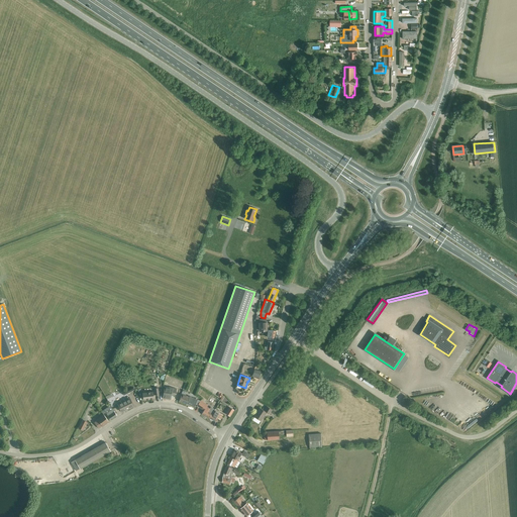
[(176,396),(177,390),(172,388),(164,387),(163,398),(171,399),(171,395),(173,395),(176,396)]
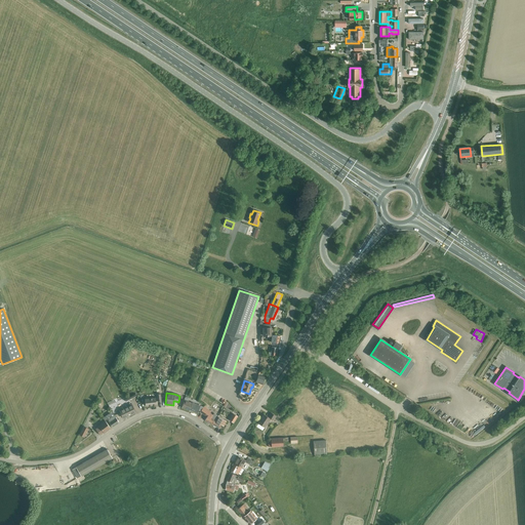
[(145,399),(146,406),(157,404),(156,397),(145,399)]
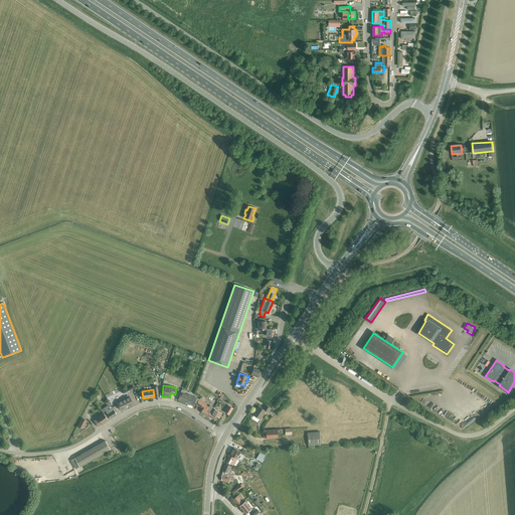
[(185,402),(193,405),(196,398),(188,394),(188,395),(181,392),(178,399),(185,402)]
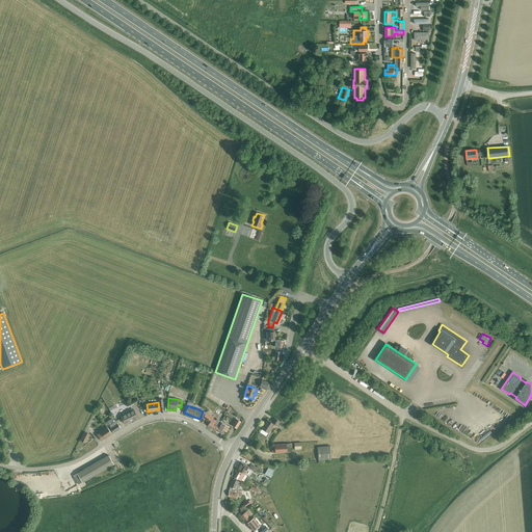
[(129,410),(121,415),(125,424),(137,418),(134,410),(130,413),(129,410)]
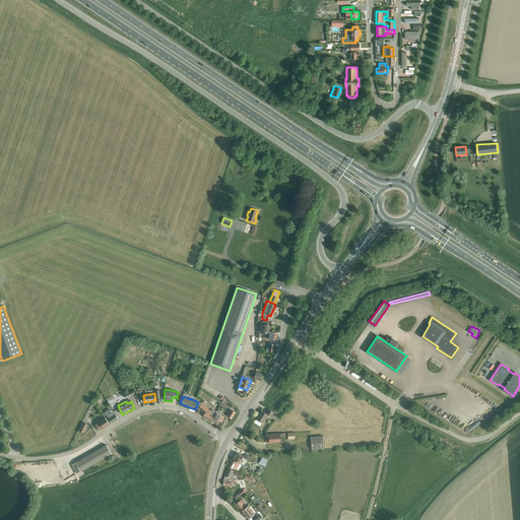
[(210,420),(215,412),(216,411),(212,408),(211,410),(207,408),(208,406),(201,402),(198,408),(205,412),(202,416),(210,420)]
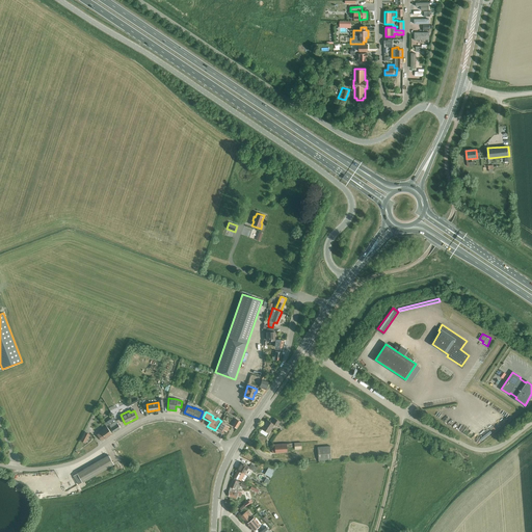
[(104,423),(107,427),(109,425),(113,432),(121,428),(116,421),(115,421),(113,418),(104,423)]
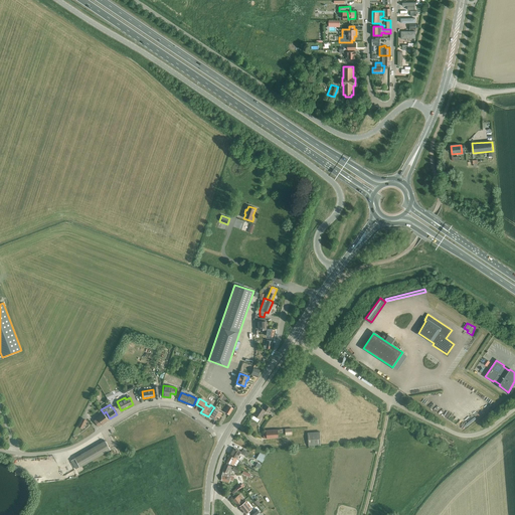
[(268,412),(271,408),(266,404),(263,408),(259,406),(253,414),(260,419),(266,410),(268,412)]
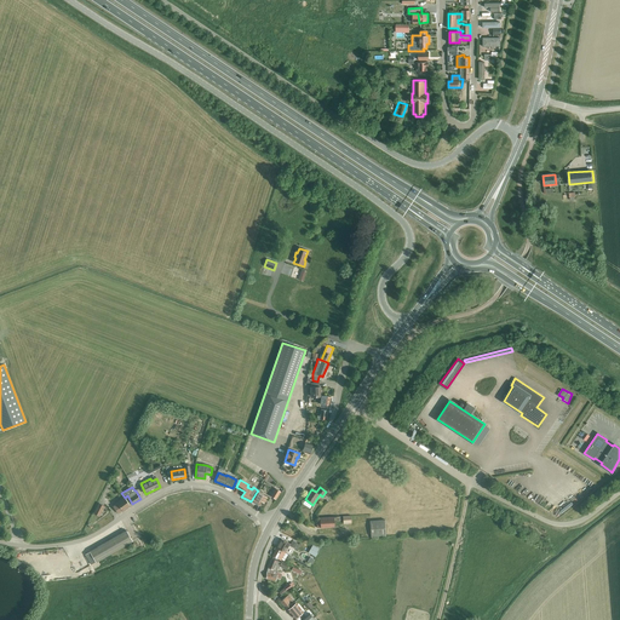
[(270,495),(275,499),(280,492),(275,488),(270,495)]
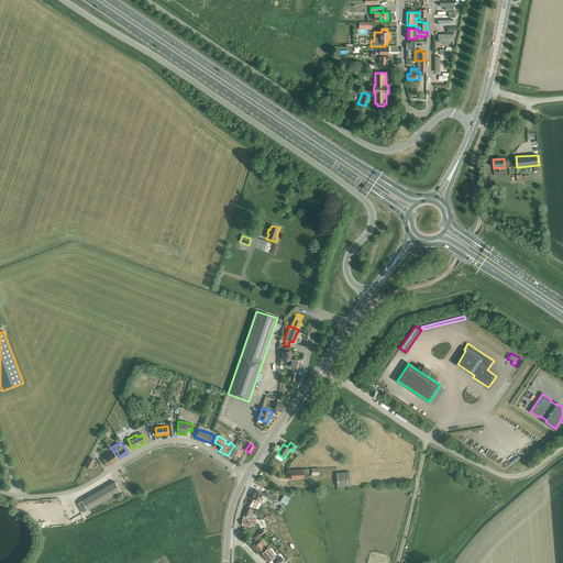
[(233,446),(228,455),(234,459),(236,455),(240,456),(242,452),(233,446)]
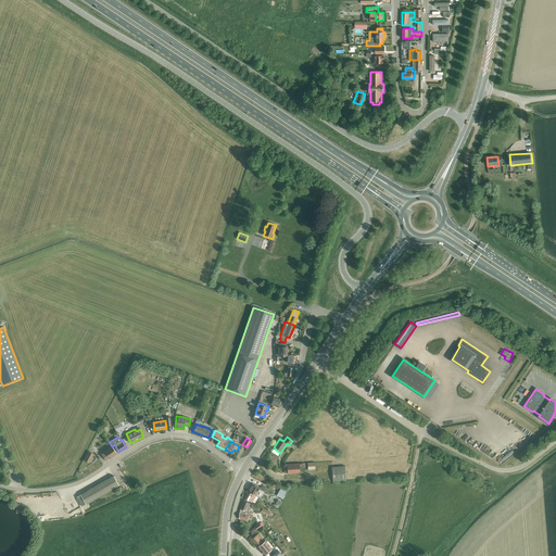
[(117,453),(112,446),(104,451),(104,452),(101,454),(105,460),(110,458),(117,453)]
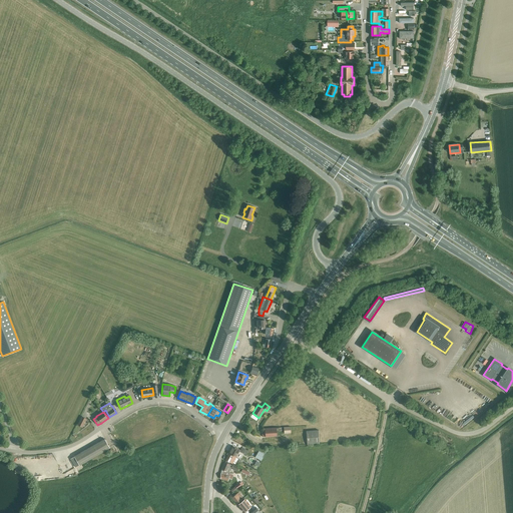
[(462,428),(476,416),(474,413),(460,425),(462,428)]
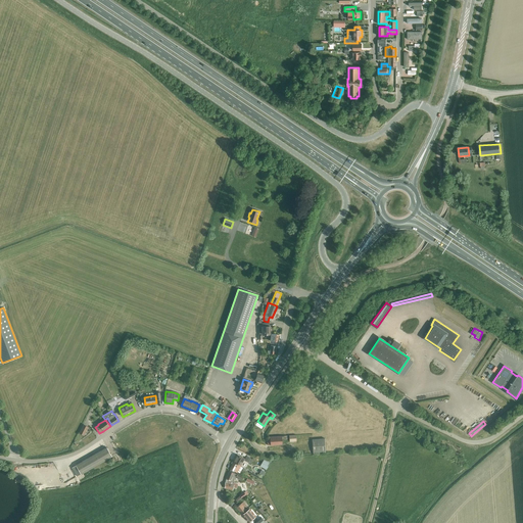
[(84,424),(79,433),(84,435),(88,427),(84,424)]
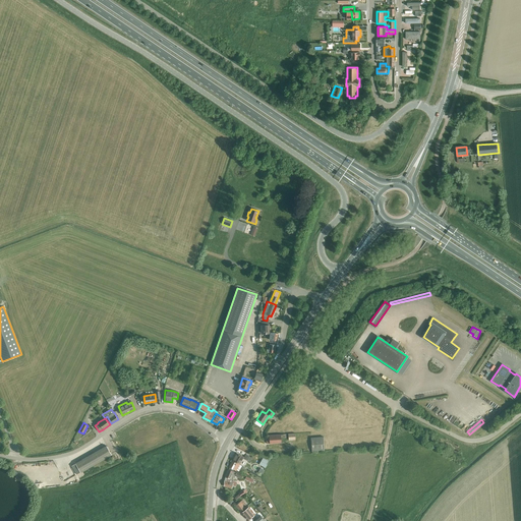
[(286,435),(281,435),(269,436),(269,438),(267,438),(267,444),(281,443),(281,439),(286,438),(286,435)]
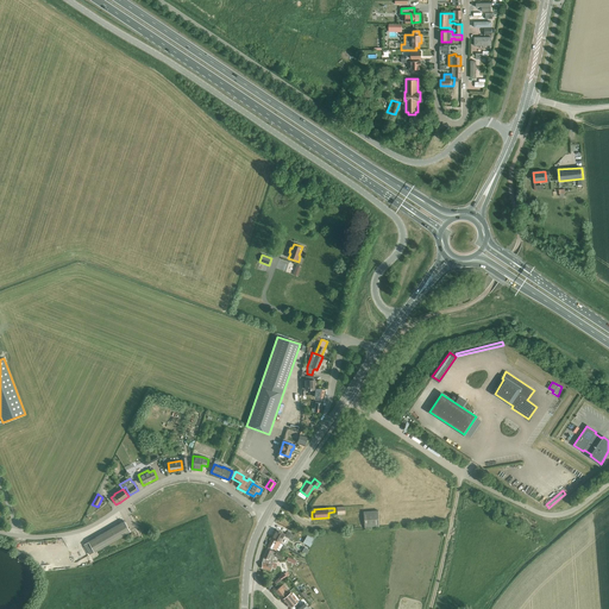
[(364,512),(365,528),(380,527),(378,510),(364,512)]
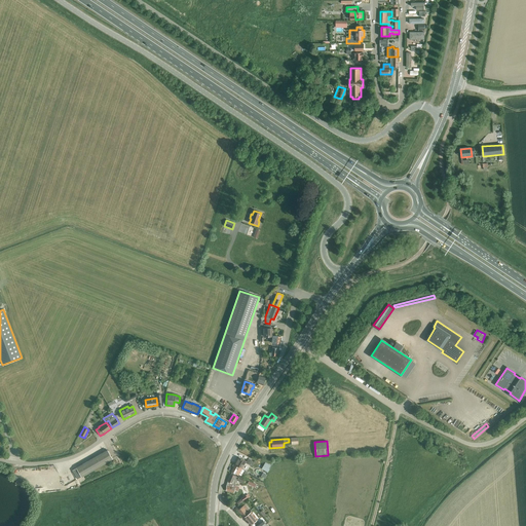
[(72,471),(77,479),(112,459),(107,450),(72,471)]
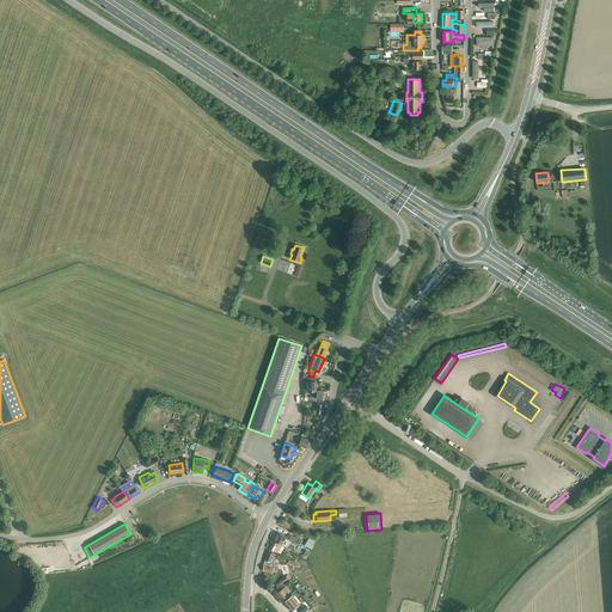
[(277,532),(273,540),(281,545),(286,537),(285,536),(277,532)]
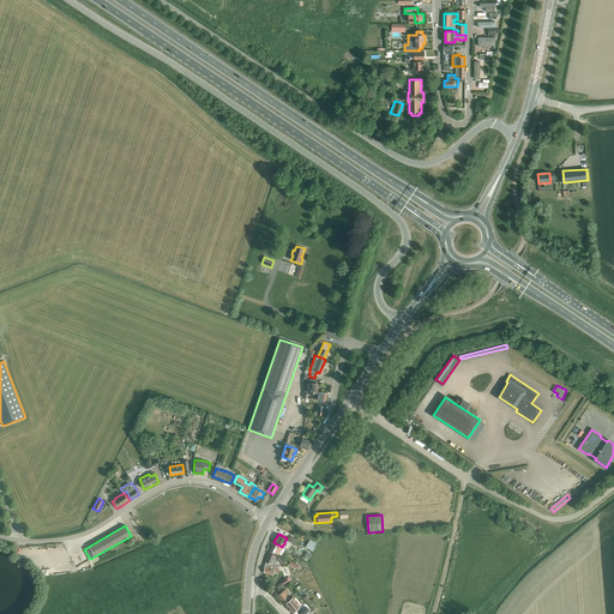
[(282,547),(274,542),(270,551),(277,555),(282,547)]
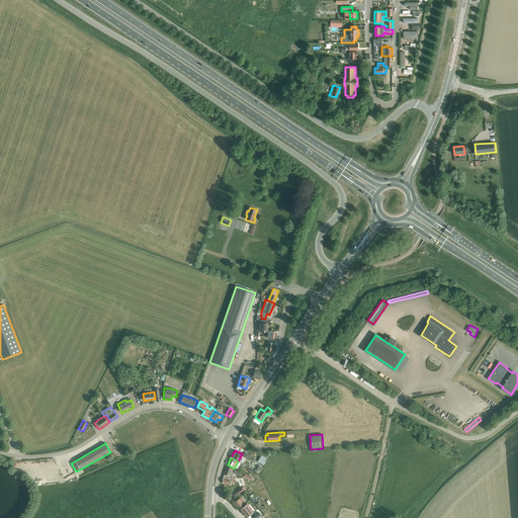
[(23,460),(18,464),(29,478),(34,473),(23,460)]
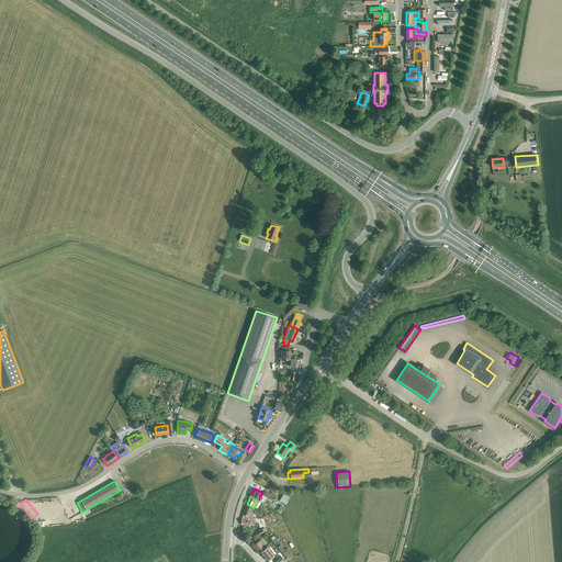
[(246,506),(243,515),(242,519),(242,525),(249,527),(250,521),(251,518),(249,517),(250,514),(251,515),(254,509),(246,506)]
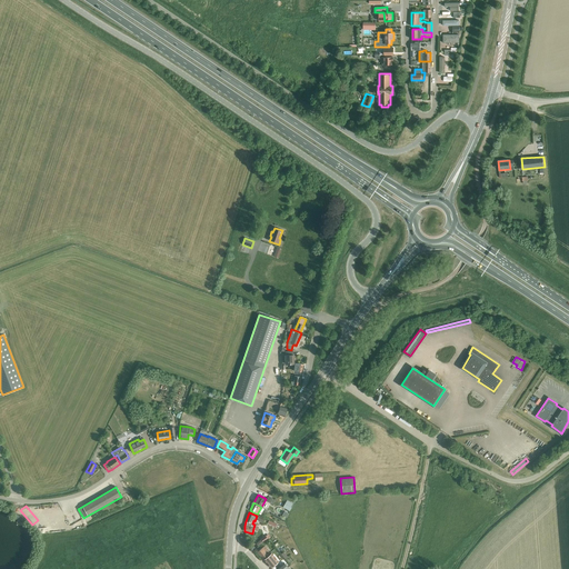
[(256,543),(251,547),(255,550),(258,547),(263,542),(261,539),(256,543)]
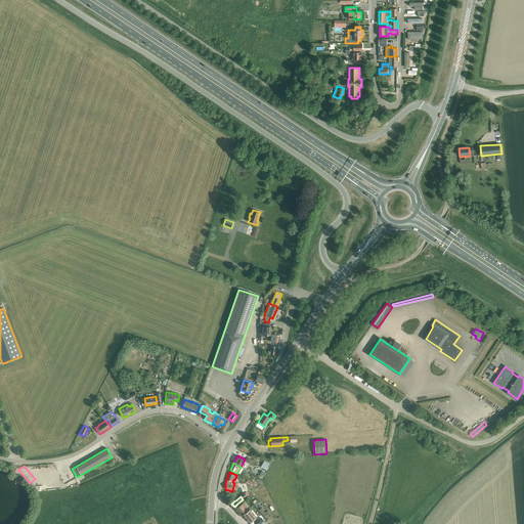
[(237,508),(242,514),(249,510),(246,506),(244,504),(237,508)]
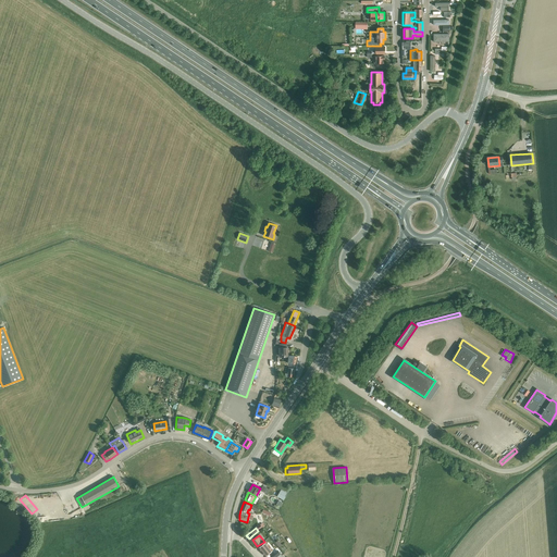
[(264,542),(257,546),(262,553),(263,552),(265,555),(271,551),(267,546),(268,545),(265,543),(268,542),(267,540),(264,542)]
